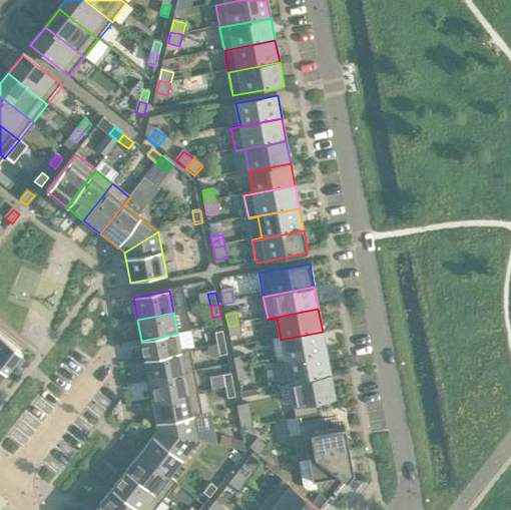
[(230,338),(240,336),(237,325),(228,327),(230,338)]
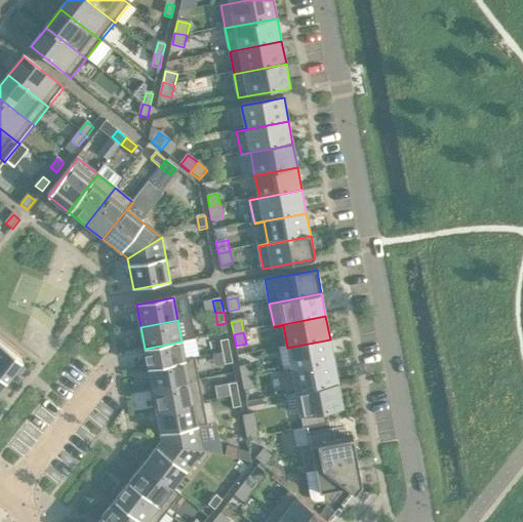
[(287,348),(292,370),(334,362),(330,339),(287,348)]
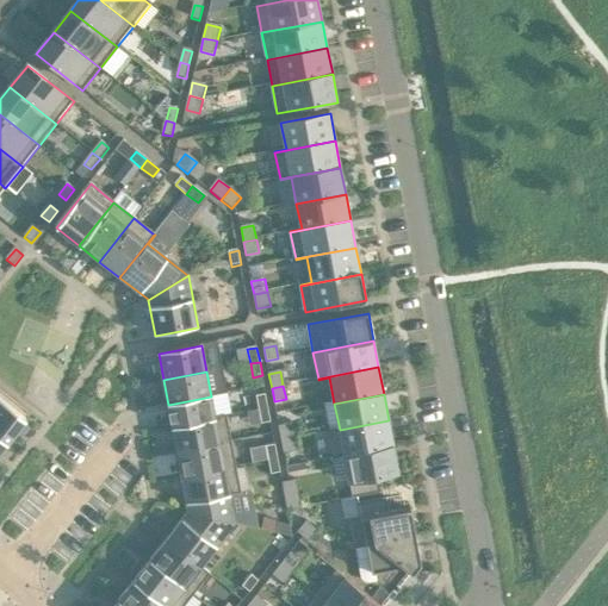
[(259,411),(268,410),(266,395),(256,397),(259,411)]
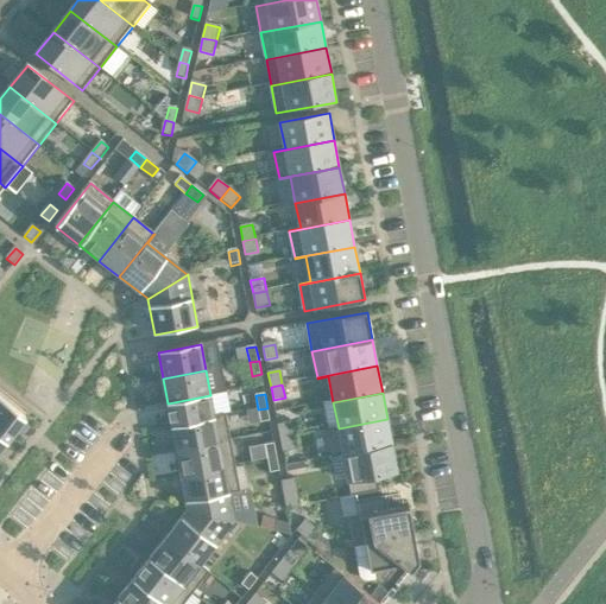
[(171,426),(226,415),(226,414),(215,417),(210,395),(168,404),(171,426)]
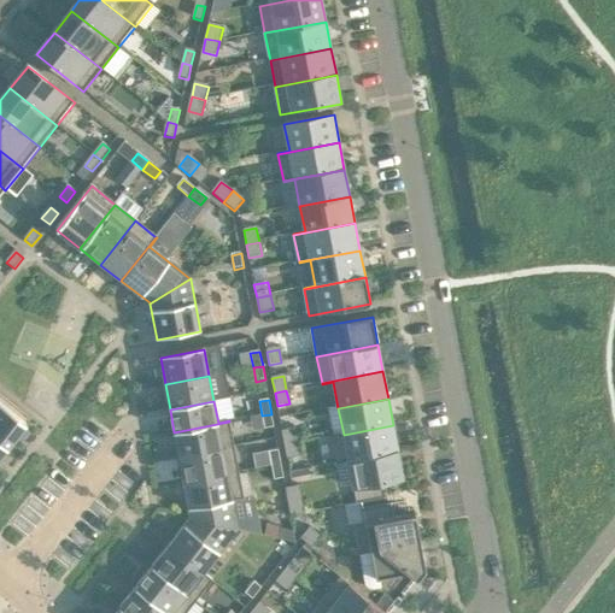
[(0,442),(7,448),(27,425),(0,404),(0,442)]
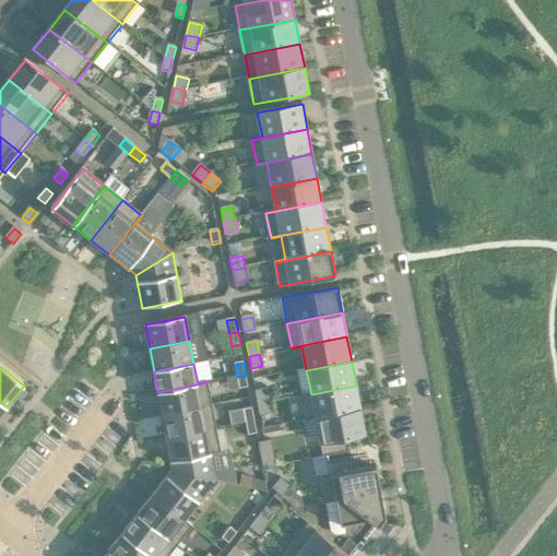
[(239,390),(248,389),(246,376),(237,377),(239,390)]
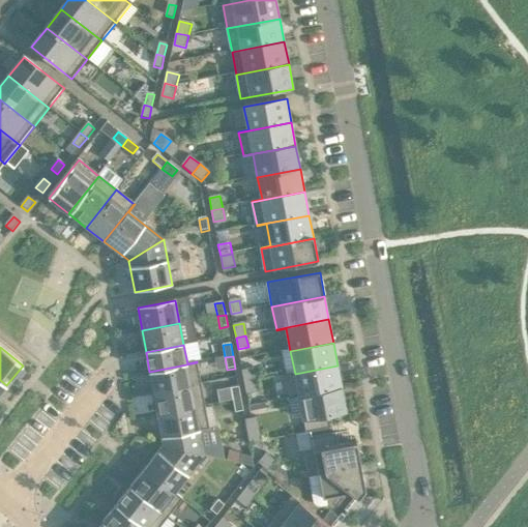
[(153,393),(201,385),(197,362),(149,372),(153,393)]
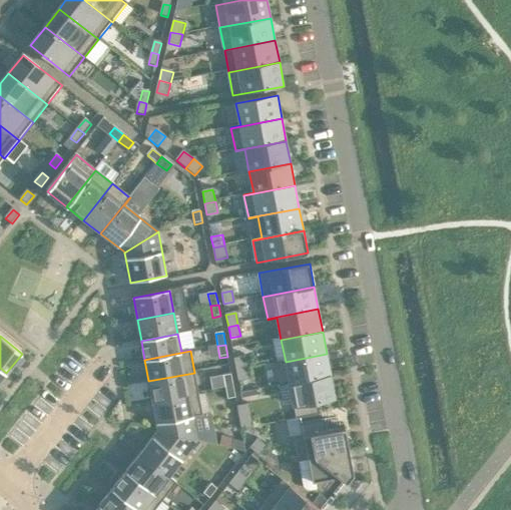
[(287,366),(277,368),(281,386),(331,377),(327,354),(286,362),(287,366)]
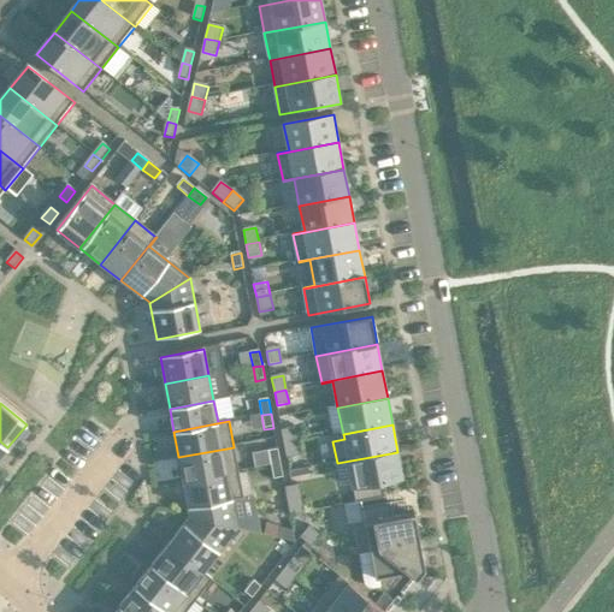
[(284,445),(296,443),(294,429),(282,432),(284,445)]
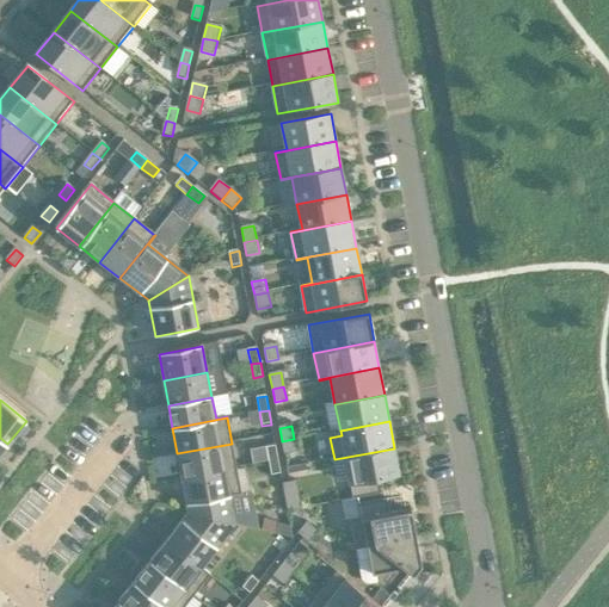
[(284,456),(297,453),(294,439),(282,441),(284,456)]
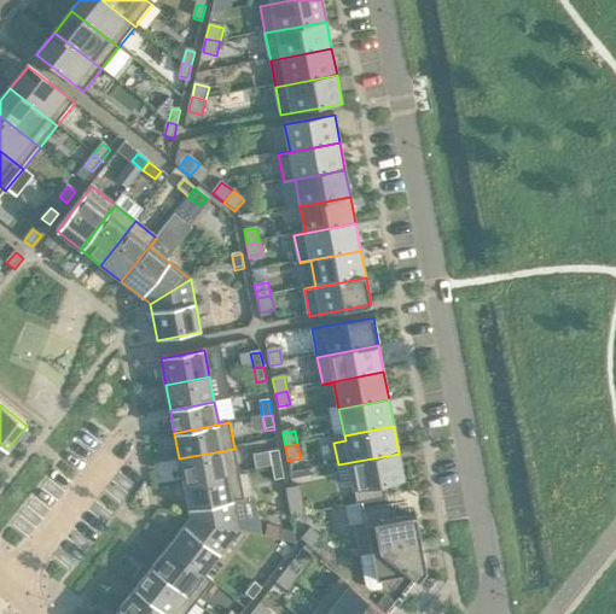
[(184,485),(239,474),(234,449),(179,458),(184,485)]
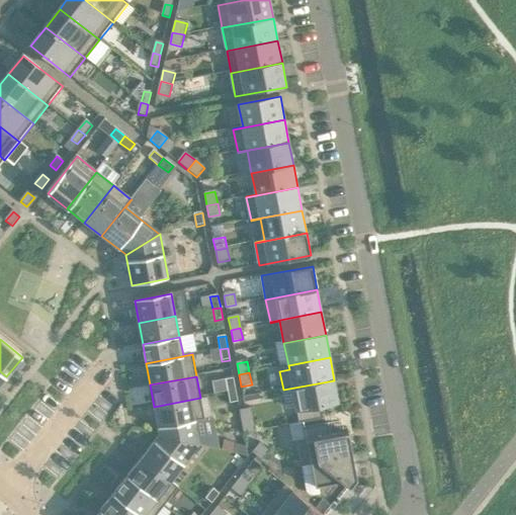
[(228,393),(236,391),(234,378),(226,380),(228,393)]
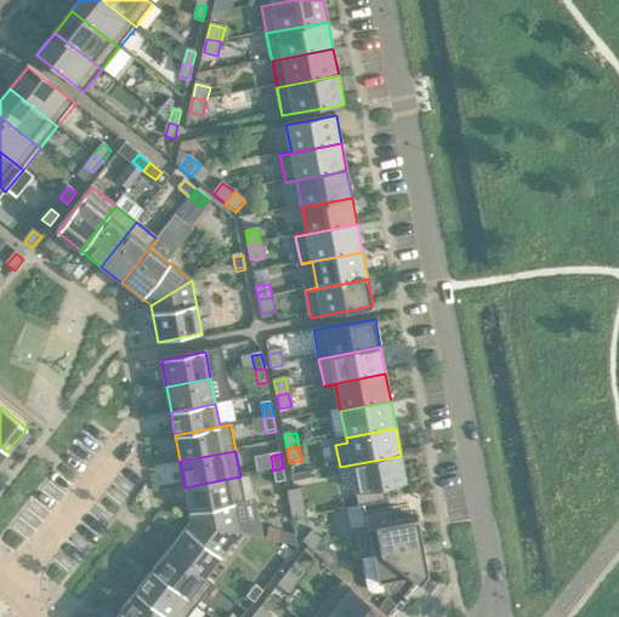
[(340,468),(351,466),(359,508),(387,502),(385,487),(407,484),(401,456),(340,467),(340,468)]
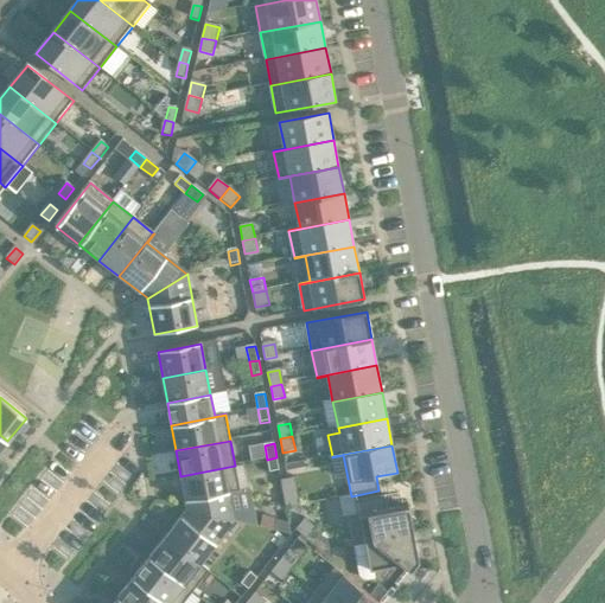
[(271,473),(279,472),(276,457),(267,460),(271,473)]
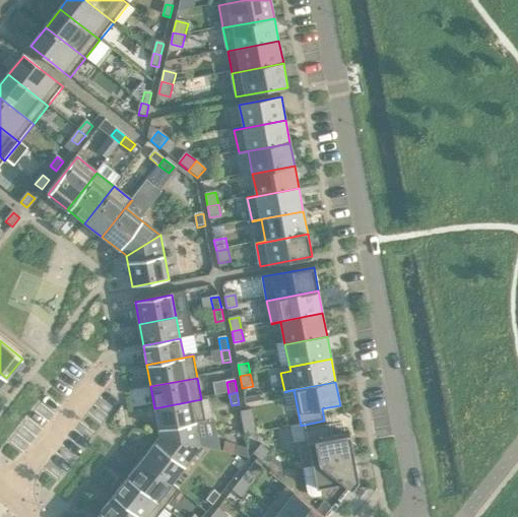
[(201,447),(196,424),(206,422),(201,399),(154,408),(160,438),(201,447)]
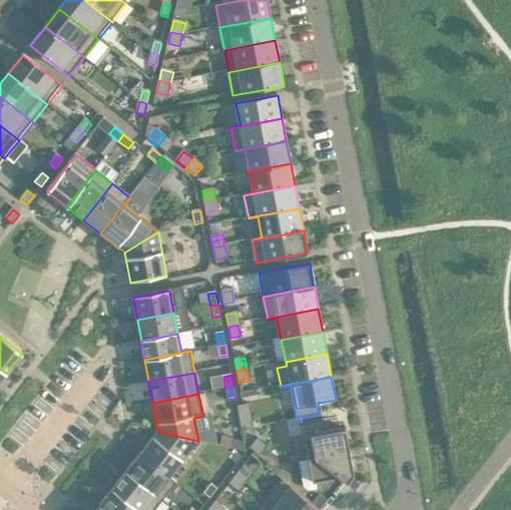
[(241,431),(253,428),(249,405),(237,407),(241,431)]
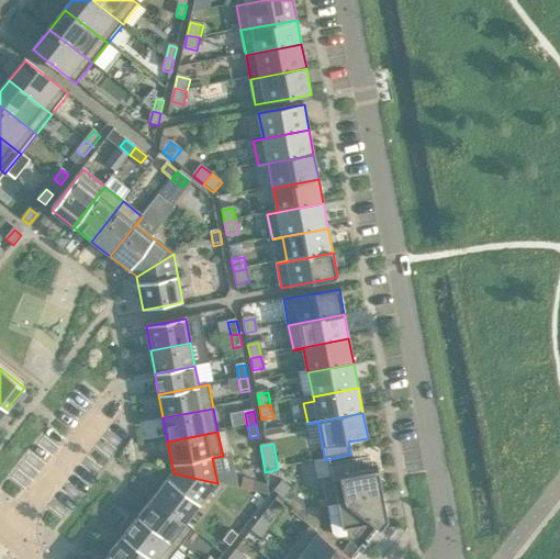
[(382,495),(378,470),(358,473),(356,460),(329,465),(333,478),(322,480),(327,506),(382,495)]
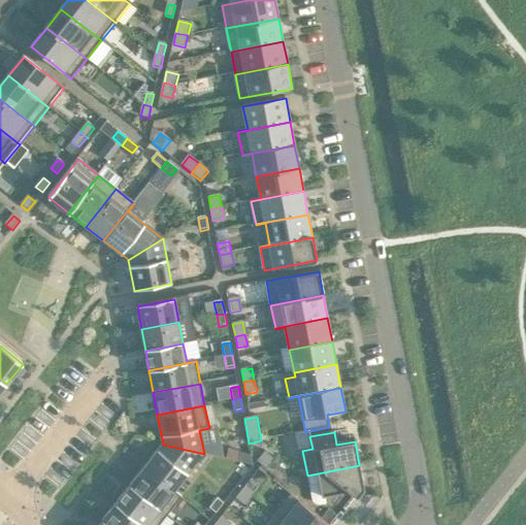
[(204,454),(163,445),(143,469),(182,499),(183,498),(174,492),(204,454)]
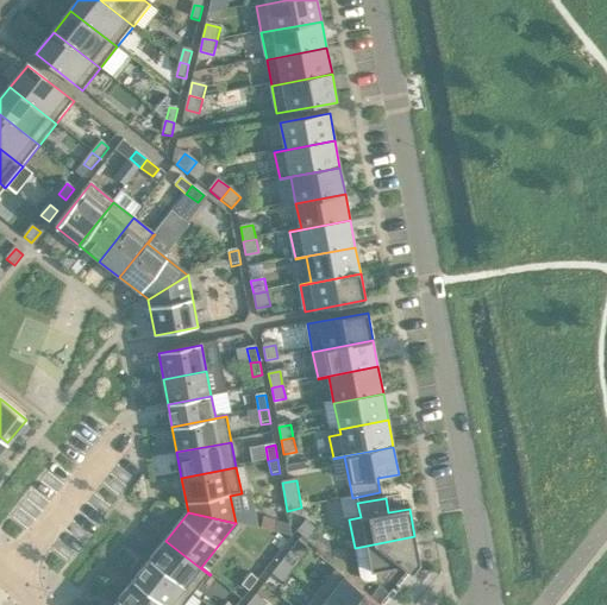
[(313,536),(317,530),(306,522),(301,527),(313,536)]
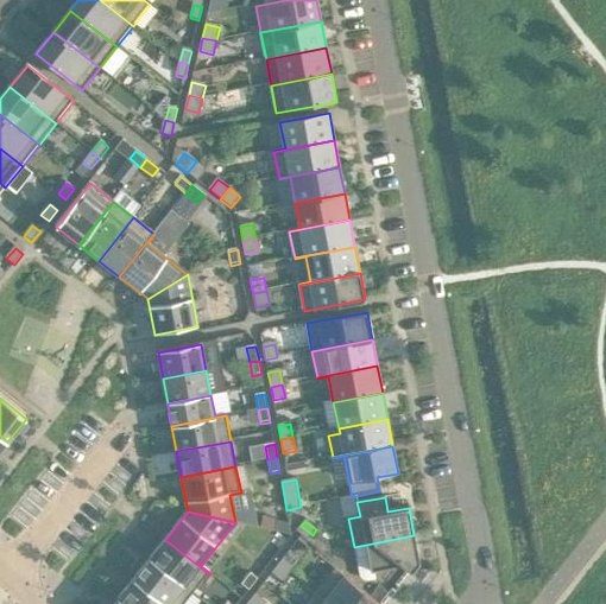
[(308,540),(313,535),(301,526),(297,532),(308,540)]
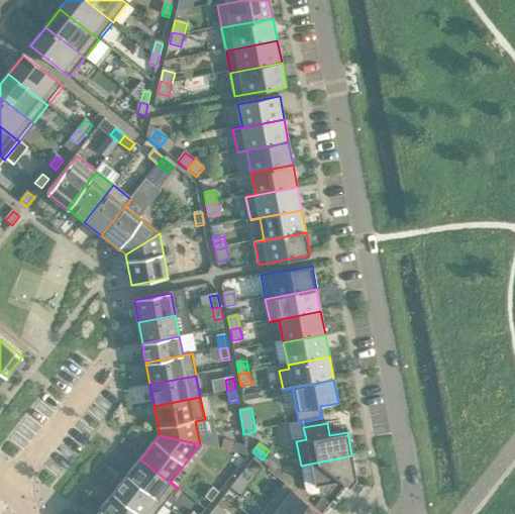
[(351,455),(301,466),(311,465),(315,487),(342,482),(349,488),(356,479),(351,455)]
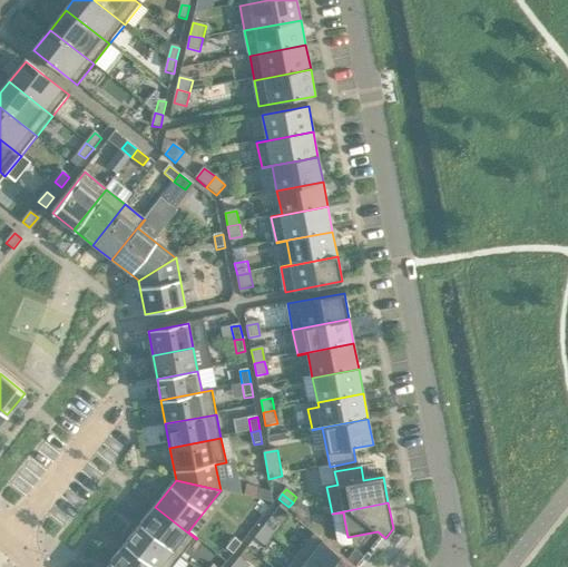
[(196,539),(155,507),(140,526),(182,557),(196,539)]
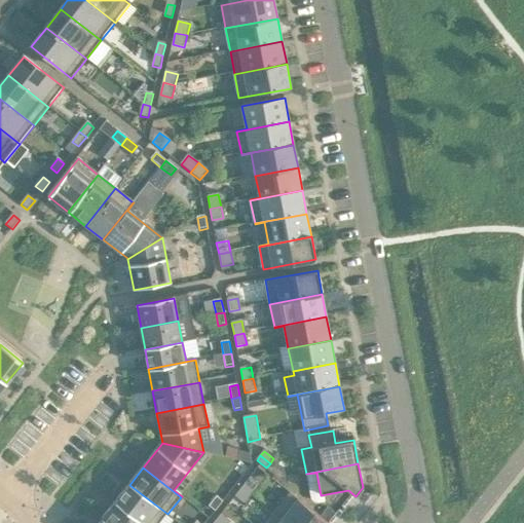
[(253,495),(260,485),(251,478),(242,487),(253,495)]
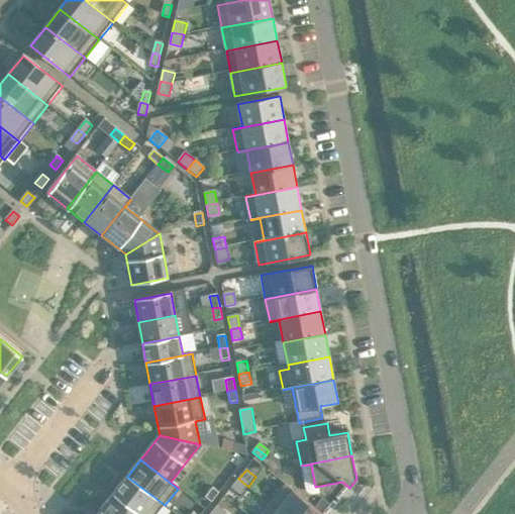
[(158,513),(165,505),(127,477),(114,493),(139,513),(158,513)]
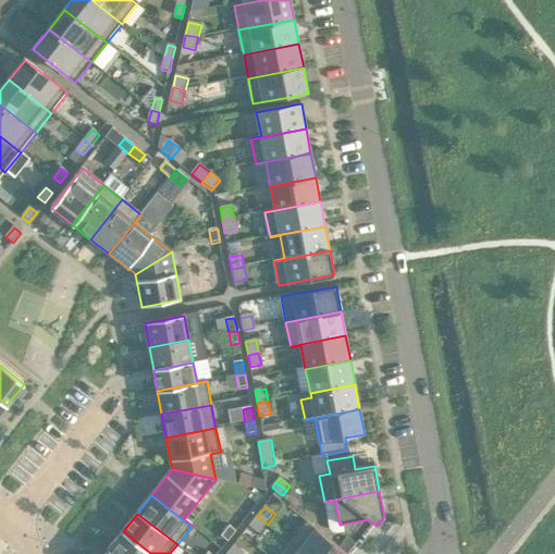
[(259,534),(268,525),(257,516),(249,527),(259,534)]
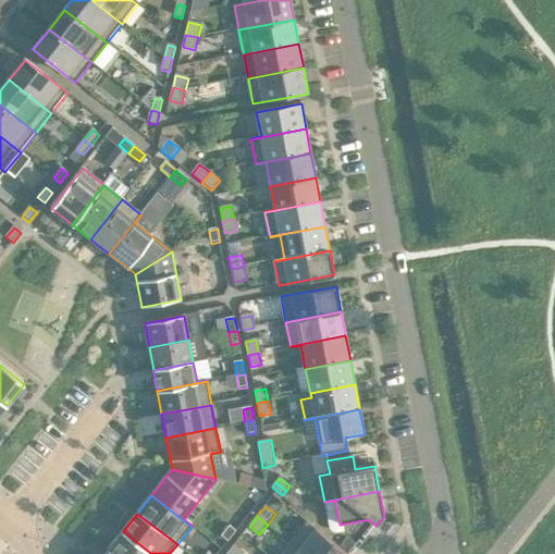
[(346,553),(307,522),(292,543),(305,553),(346,553)]
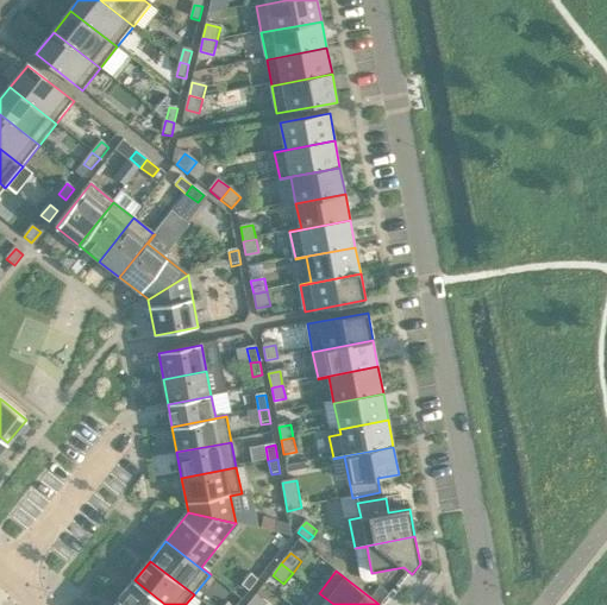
[(250,592),(258,581),(251,575),(242,586),(250,592)]
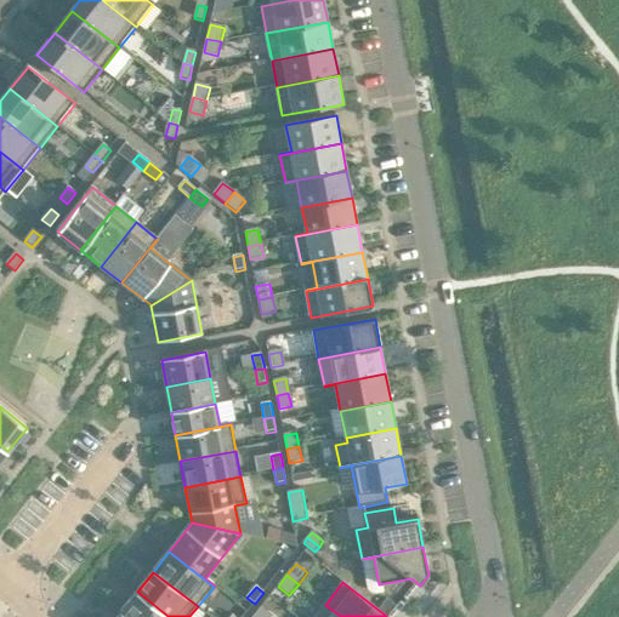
[(168,616),(137,592),(120,612),(125,616),(168,616)]
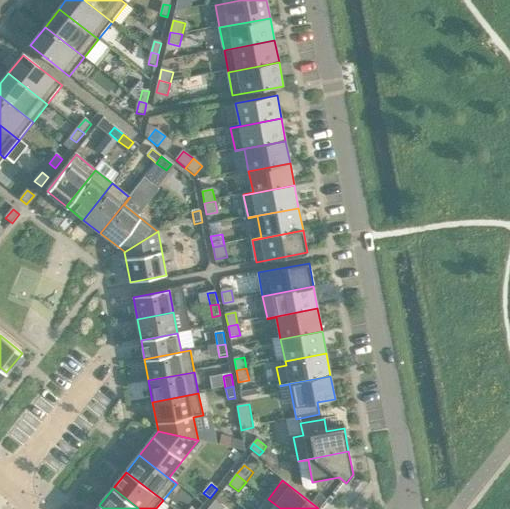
[(280,508),(268,499),(260,508),(280,508)]
